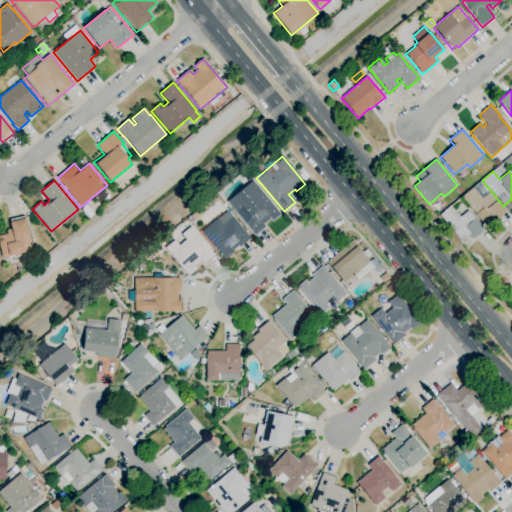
[(255,236),(227,202),(253,181),(280,215),(272,222),(270,219),(263,225),(265,227),(255,236)]
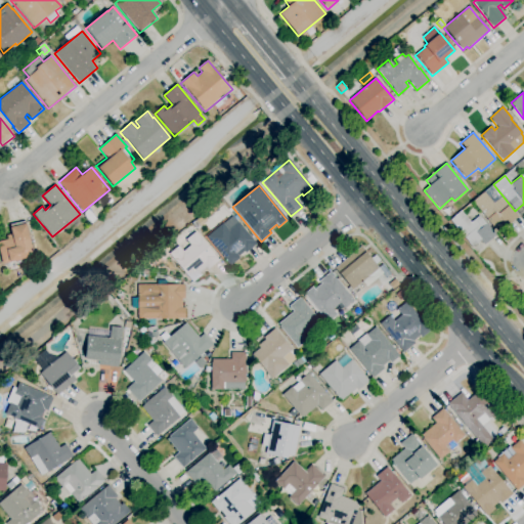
[(494,229),(472,202),(483,193),(492,205),(501,198),(518,218),(507,227),(504,223),(494,229)]
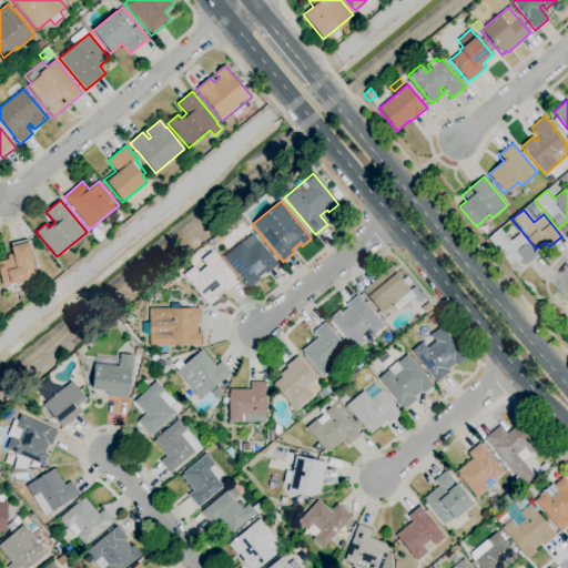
[(513,269),(488,239),(499,230),(510,242),(519,234),(527,243),(528,242),(538,255),(525,266),(521,262),(513,269)]
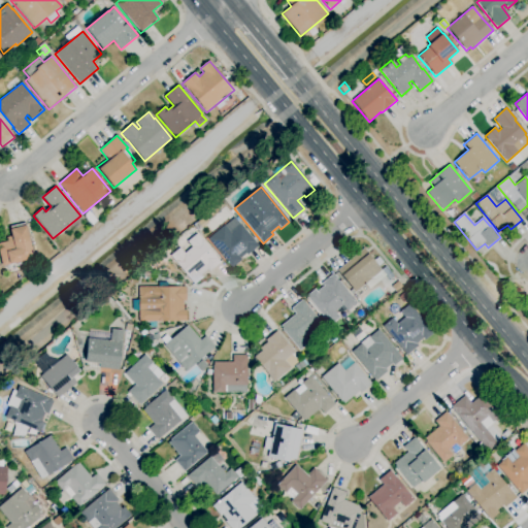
[(198,231),(193,226),(202,218),(207,224),(198,231)]
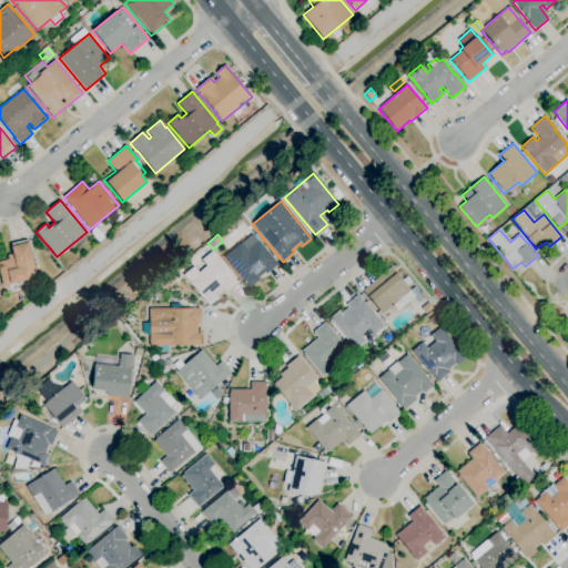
[(249,288),(223,257),(241,243),(242,243),(252,234),(277,265),(265,275),(264,273),(257,279),(259,281),(249,288)]
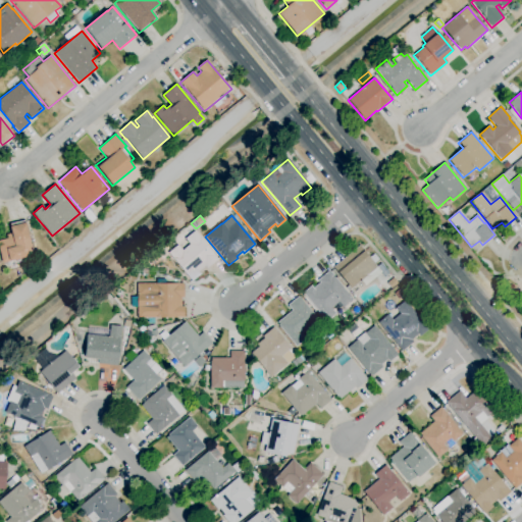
[(2,263),(0,254),(0,240),(7,239),(6,235),(11,233),(10,226),(11,226),(11,224),(24,221),(24,223),(25,223),(34,256),(2,263)]
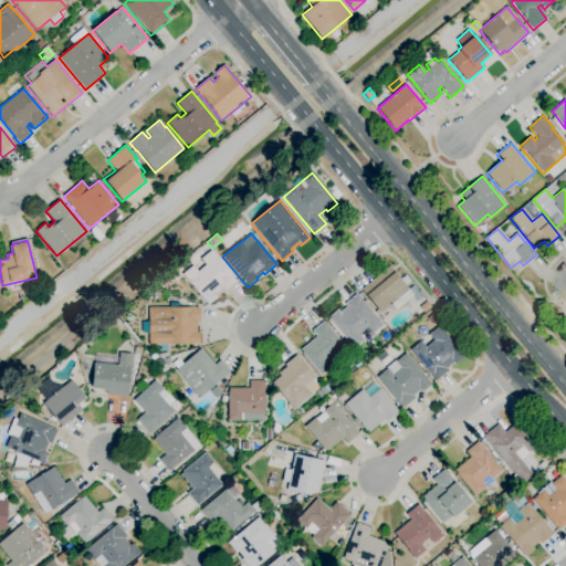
[(208,305),(182,274),(192,266),(197,272),(206,265),(201,259),(211,251),(237,282),(224,292),(222,289),(215,295),(217,297),(208,305)]
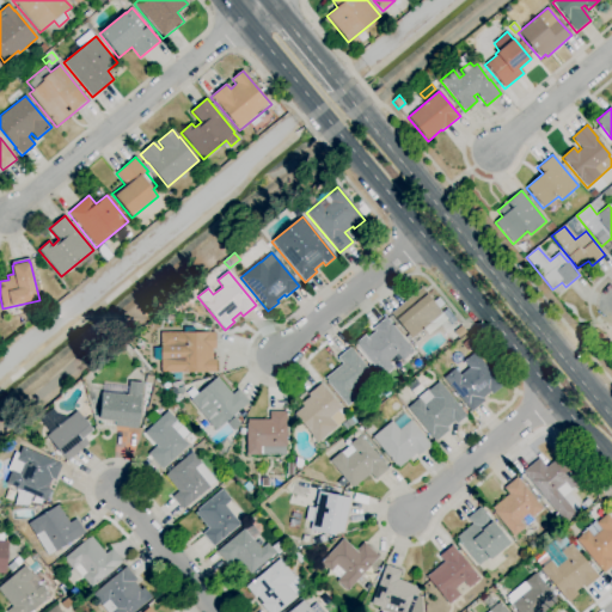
[(411,340),(395,320),(396,319),(391,314),(422,288),(428,297),(428,298),(441,313),(446,308),(457,320),(451,325),(446,320),(428,336),(426,332),(422,335),(420,332),(411,340)]
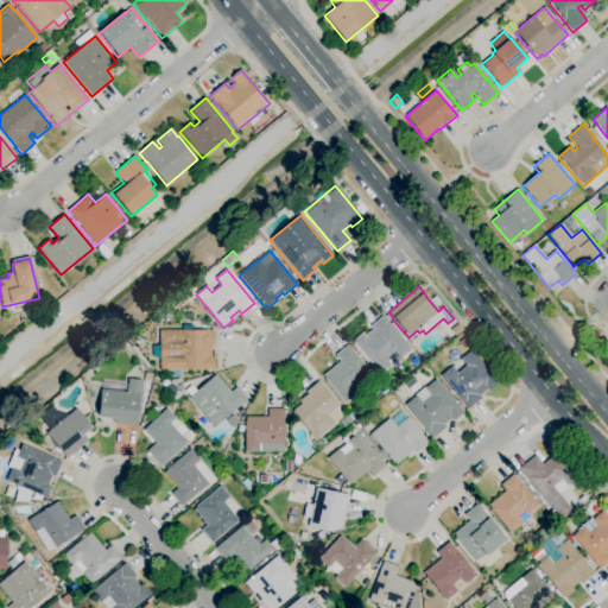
[(168,322),(158,320),(160,311),(172,316),(171,321),(169,320),(168,322)]
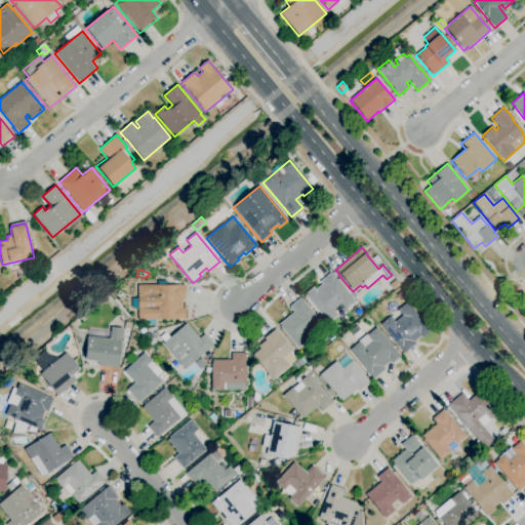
[(328,324),(305,295),(313,288),(315,291),(322,285),(320,282),(330,273),(355,303),(345,310),(340,305),(332,311),(337,316),(328,324)]
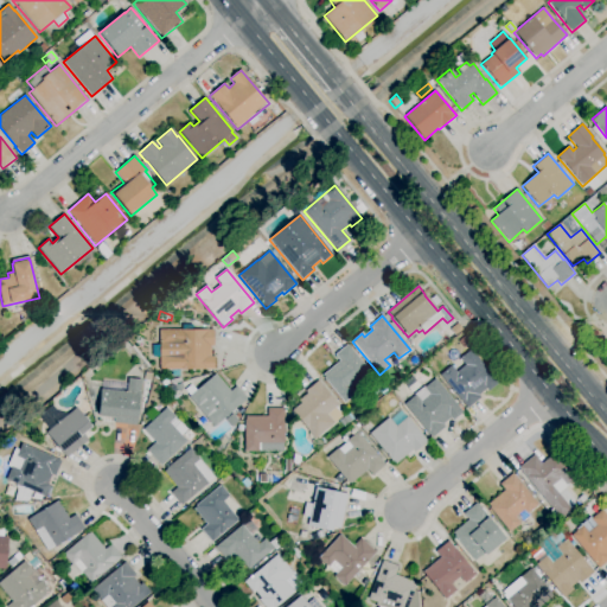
[(449,330),(458,324),(462,331),(454,337),(449,330)]
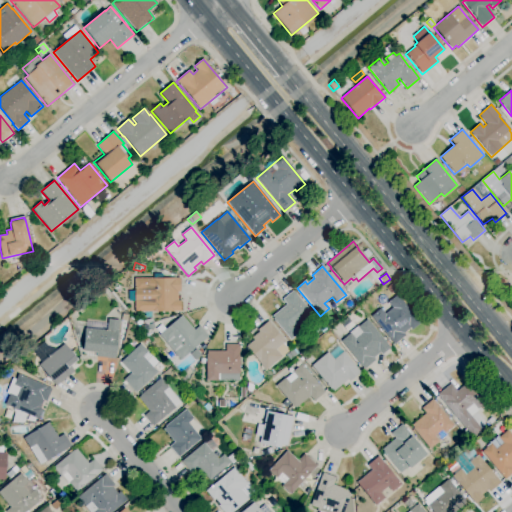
[(151,318),(145,318),(145,316),(143,316),(143,312),(134,312),(134,302),(128,302),(128,291),(134,291),(134,278),(153,278),(153,274),(162,274),(162,279),(166,279),(166,277),(175,277),(175,278),(180,278),(180,292),(177,292),(177,301),(180,301),(180,312),(151,312),(151,318)]
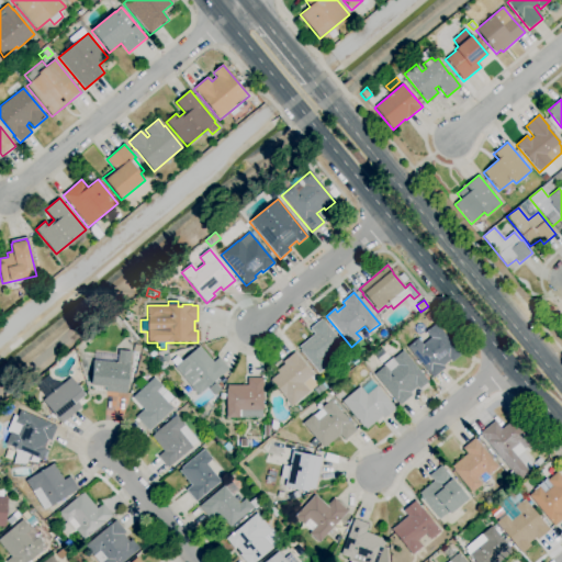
[(318,374),(300,351),(301,350),(299,348),(314,335),(310,329),(322,319),(341,345),(324,359),(329,366),(318,374)]
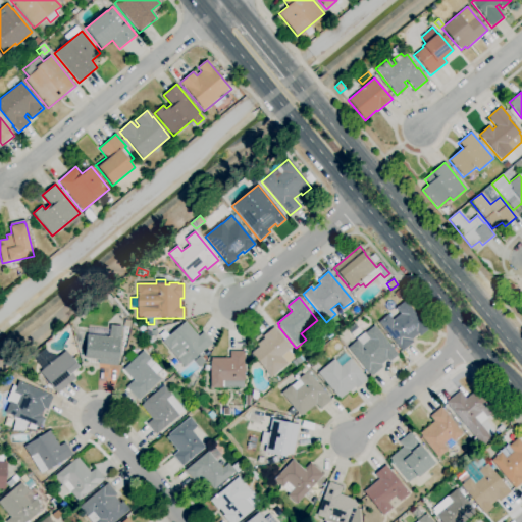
[(402,352),(378,323),(387,315),(393,320),(400,314),(396,309),(404,301),(428,329),(420,336),(418,334),(411,341),(413,343),(402,352)]
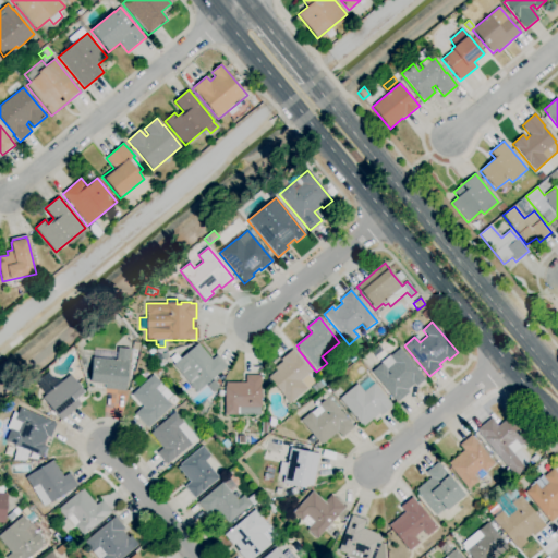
[(197,393),(173,365),(198,344),(211,360),(217,355),(227,367),(197,393)]
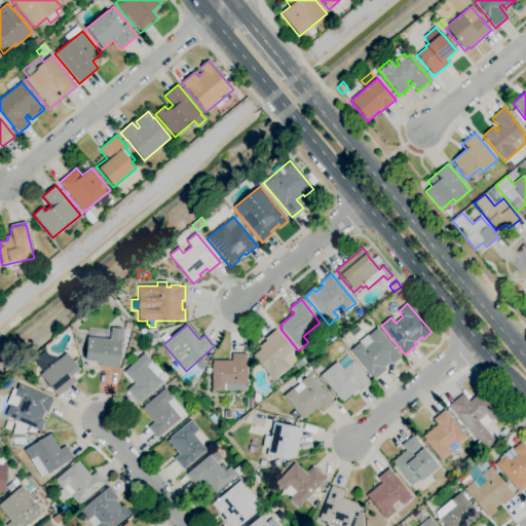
[(118,369),(98,367),(99,363),(85,362),(85,359),(84,359),(85,352),(87,338),(92,338),(94,331),(108,333),(108,332),(110,332),(111,328),(122,330),(118,369)]
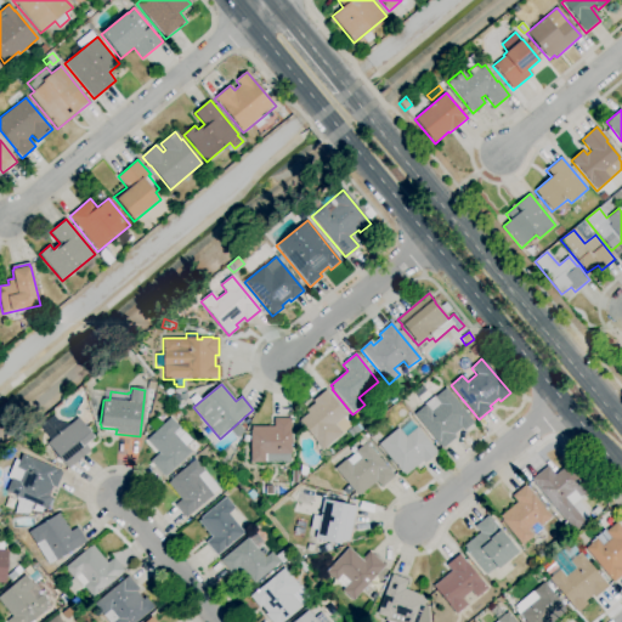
[(442,450),(414,416),(424,406),(424,405),(434,396),(435,397),(445,389),(468,416),(470,414),(475,420),(473,422),(474,423),(464,431),(462,429),(453,435),(456,439),(442,450)]
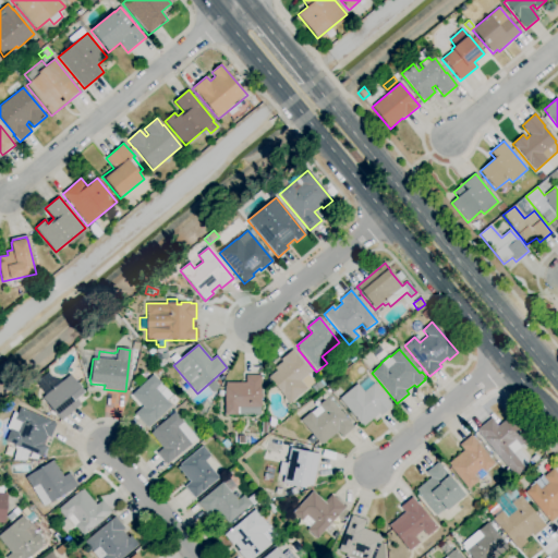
[(290,403),(268,378),(276,372),(275,368),(282,362),(280,360),(292,350),(296,355),(311,373),(308,375),(315,383),(307,389),(290,403)]
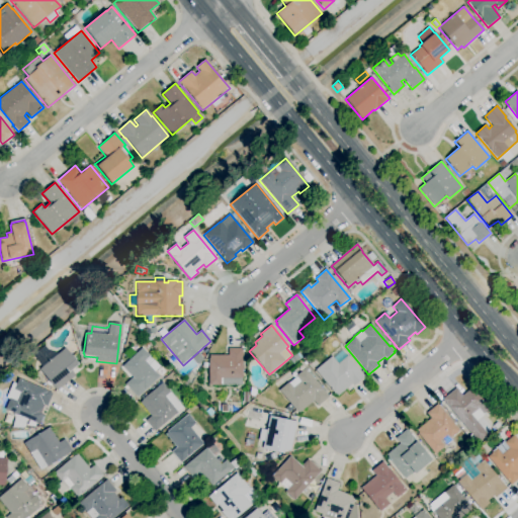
[(56,392),(52,386),(38,370),(41,367),(32,356),(45,346),(50,352),(57,354),(65,348),(79,364),(71,370),(75,376),(56,392)]
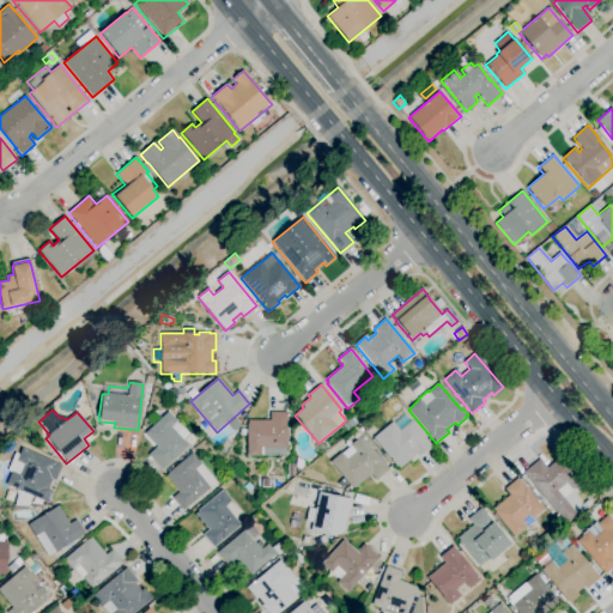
[(163,471),(149,455),(157,448),(144,435),(168,412),(176,422),(170,428),(188,447),(163,471)]
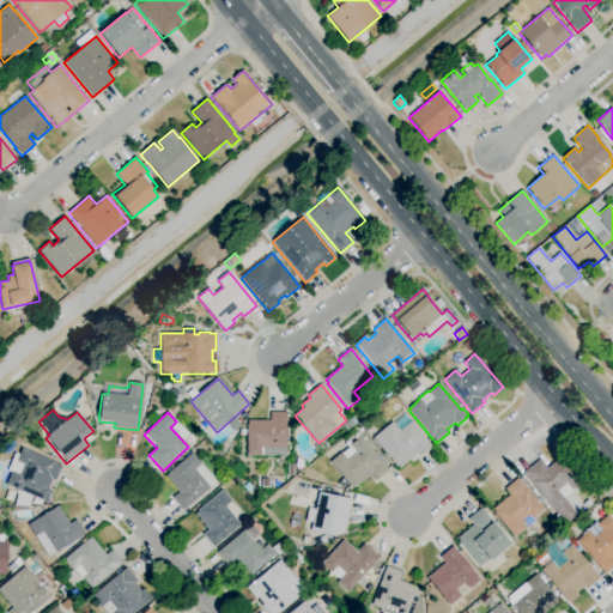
[(247,456),(247,424),(248,424),(248,422),(269,422),(269,413),(286,413),(286,448),(286,456),(247,456)]
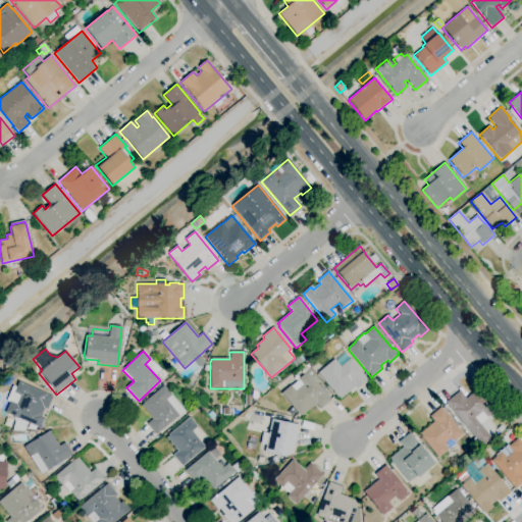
[(295,368),(291,363),(300,356),(304,360),(295,368)]
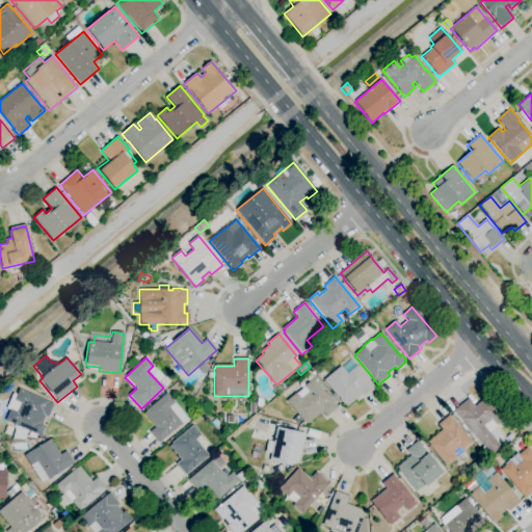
[(203,374),(197,368),(204,364),(209,370),(203,374)]
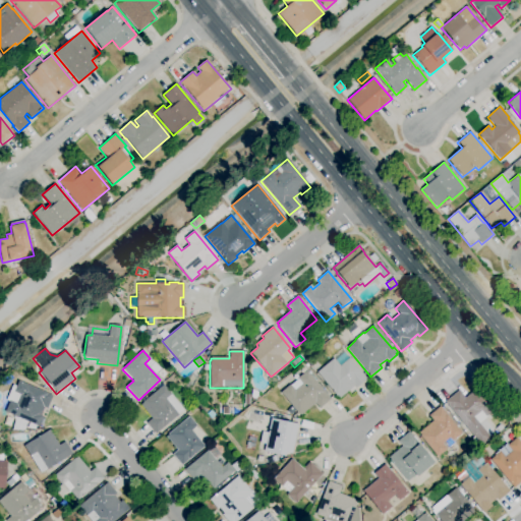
[(311,367),(306,361),(311,356),(316,362),(311,367)]
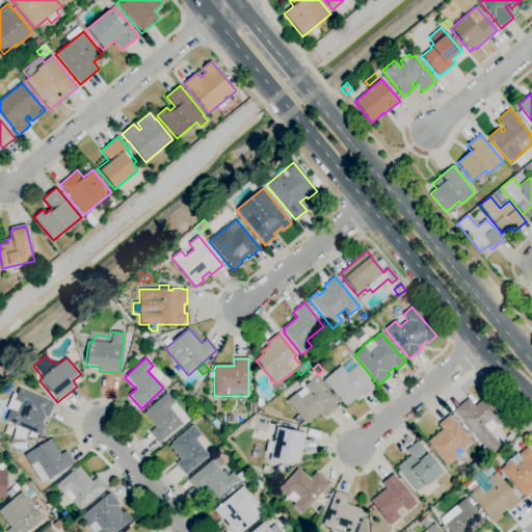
[(346,407),(344,404),(344,405),(323,380),(340,367),(347,374),(356,366),(374,387),(364,396),(362,394),(346,407)]
